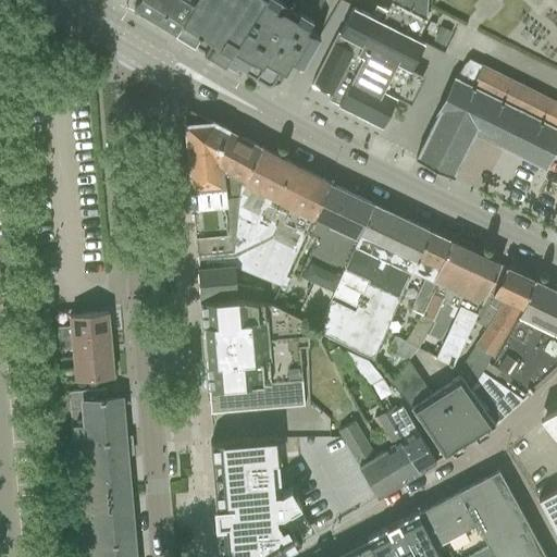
[(136,0),(133,7),(172,31),(189,0),(136,0)]
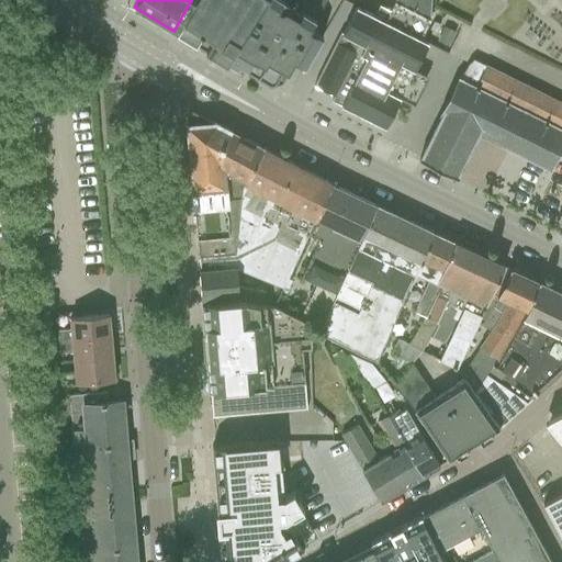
[(261,3),(263,0),(191,0),(173,31),(175,31),(226,63),(245,31),(261,3)]
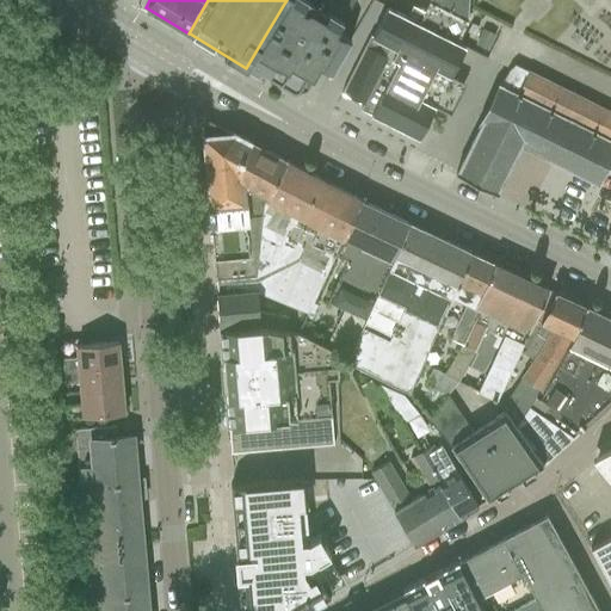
[(266,34),(246,68),(251,71),(254,69),(255,72),(260,75),(265,75),(265,73),(292,90),(297,88),(297,87),(312,65),(327,74),(329,73),(350,39),(335,31),(353,0),(287,0),(284,4),(266,34)]
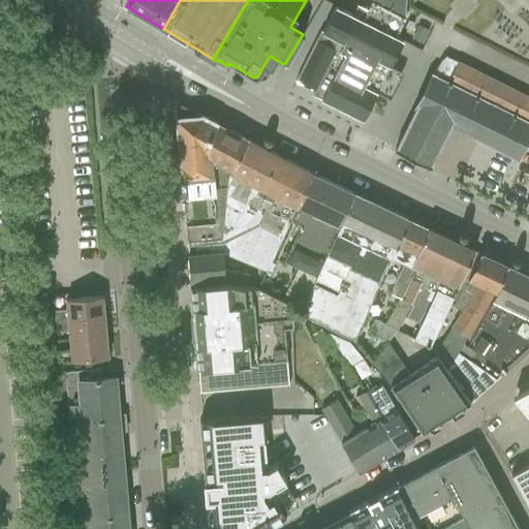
[(396,37),(403,20),(404,0),(370,0),(366,9),(356,4),(351,14),(335,6),(321,31),(320,30),(294,81),(303,84),(309,88),(314,90),(320,99),(362,120),(375,93),(390,66),(402,40),(396,37)]
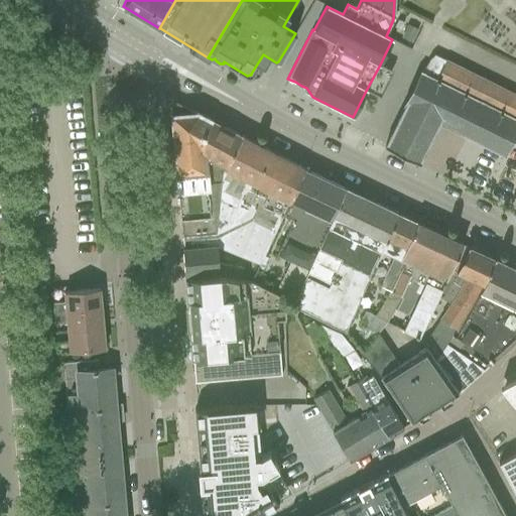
[(402,37),(412,42),(418,29),(407,24),(402,37)]
